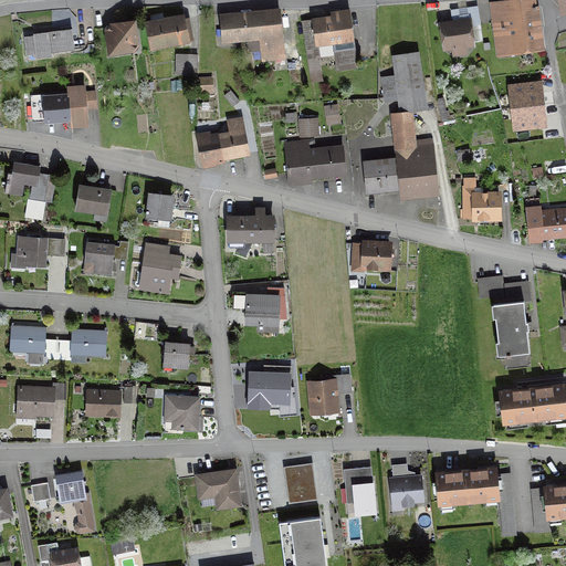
[(513,51),(540,48),(535,8),(524,9),(522,0),(514,0),(506,1),(507,11),(502,14),(503,21),(492,22),(496,56),(513,54),(513,51)]
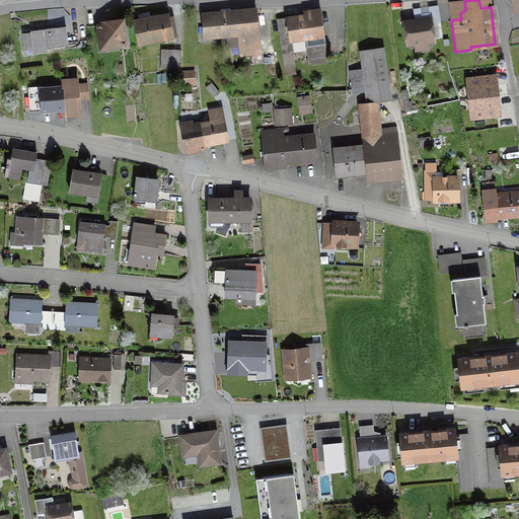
[(327,62),(326,56),(319,10),(311,11),(311,15),(304,16),(304,15),(287,17),(288,18),(278,20),(286,76),(295,74),(291,49),(305,47),(308,65),(327,62)]
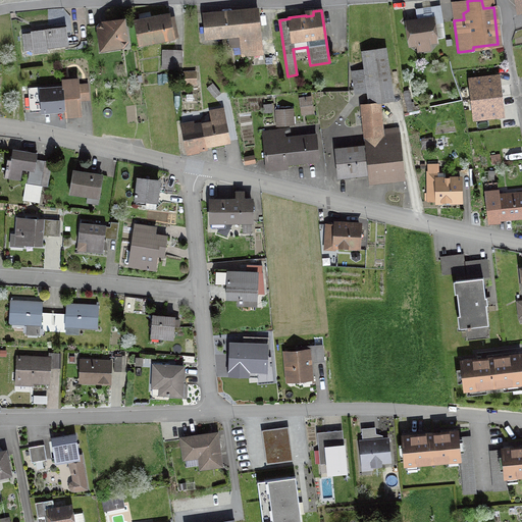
[(216,12),(202,13),(204,41),(205,41),(205,37),(228,35),(229,48),(240,47),(241,56),(261,55),(257,12),(216,16),(216,12)]
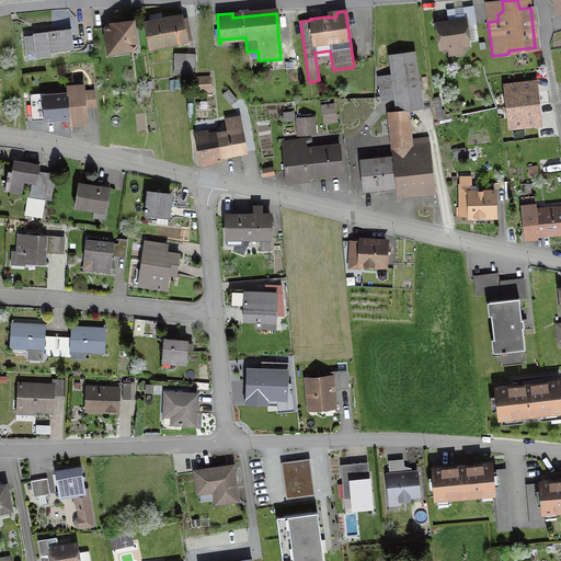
[(148,50),(186,43),(182,19),(173,21),(172,18),(142,23),(148,50)]
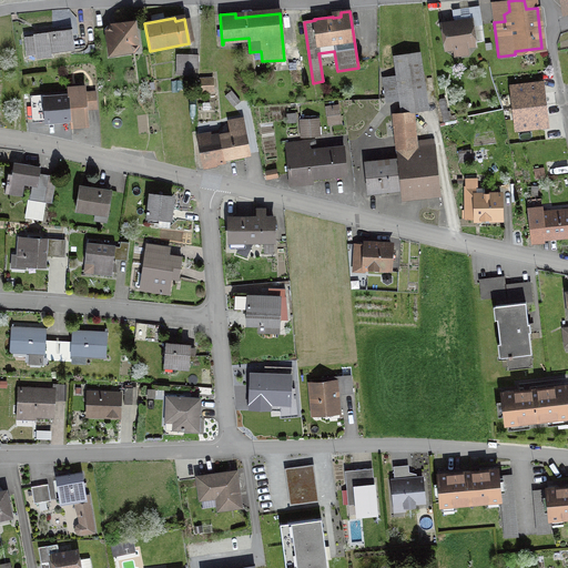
[(446,49),(473,44),(469,21),(442,26),(446,49)]
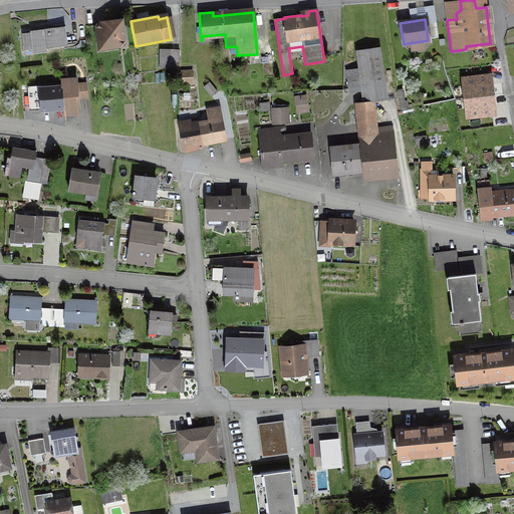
[(123,42),(120,21),(95,24),(98,41),(96,42),(96,45),(97,47),(100,49),(102,50),(105,50),(106,50),(106,48),(120,46),(123,42)]
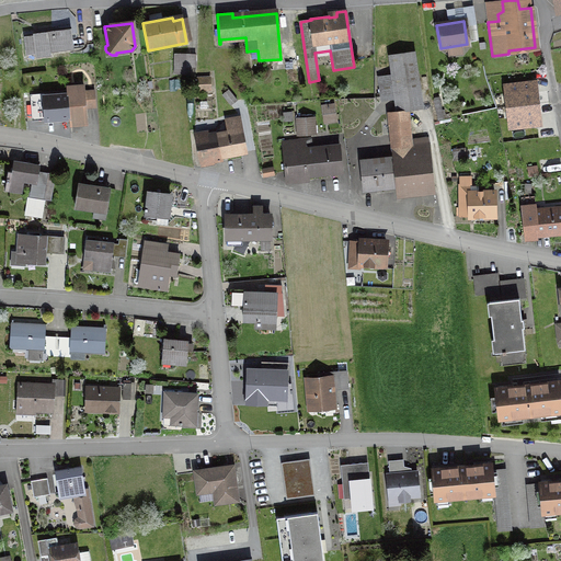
[(48,50),(69,47),(68,39),(71,39),(69,29),(38,32),(38,34),(24,36),(25,50),(34,49),(35,58),(49,56),(48,50)]
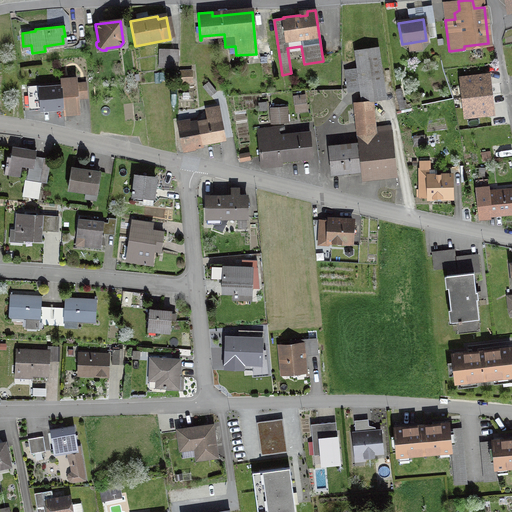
[(371,101),(383,100),(376,47),(356,50),(358,70),(345,71),(348,91),(361,89),(363,102),(354,103),(359,150),(348,151),(348,145),(328,147),(331,174),(395,167),(390,127),(374,128),(371,101)]
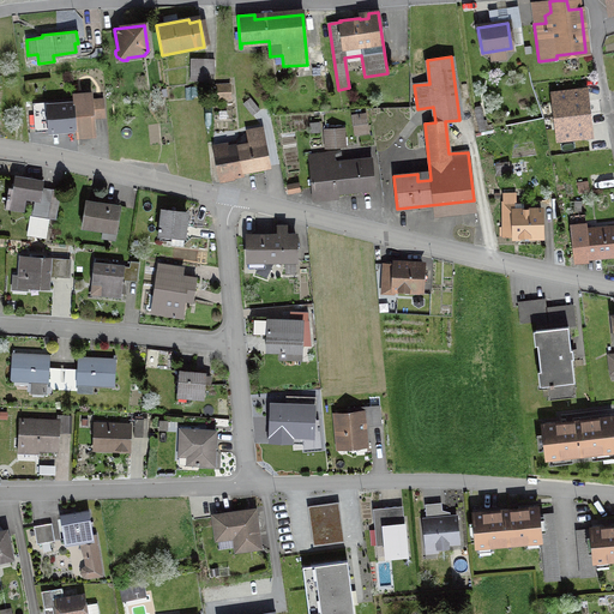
[(212,76),(212,60),(190,60),(190,80),(203,80),(203,76),(212,76)]
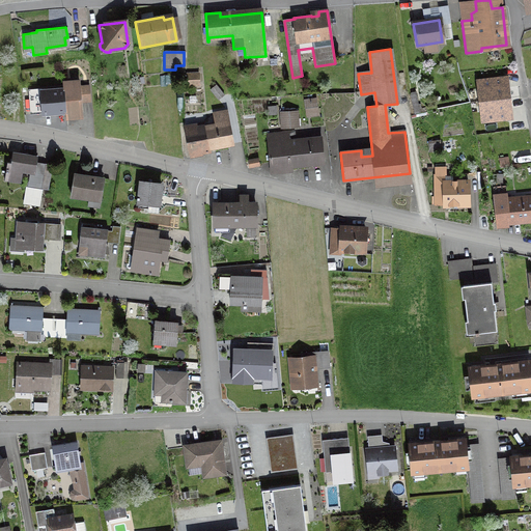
[(187,86),(198,85),(198,70),(186,70),(187,86)]
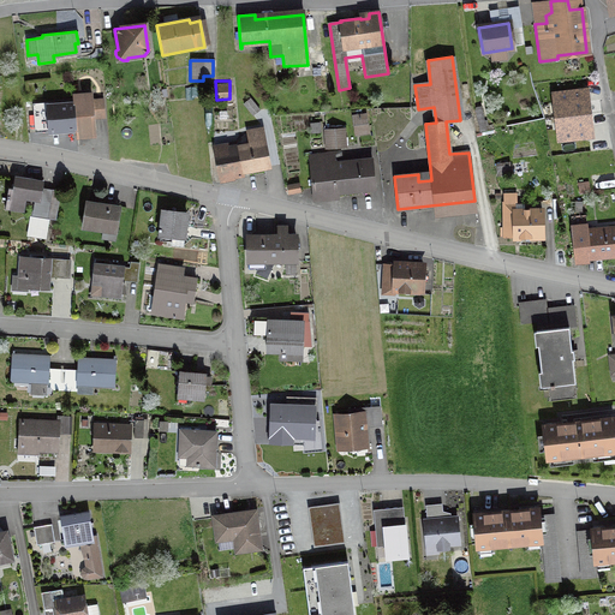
[(252,117),(258,111),(249,99),(243,105),(252,117)]
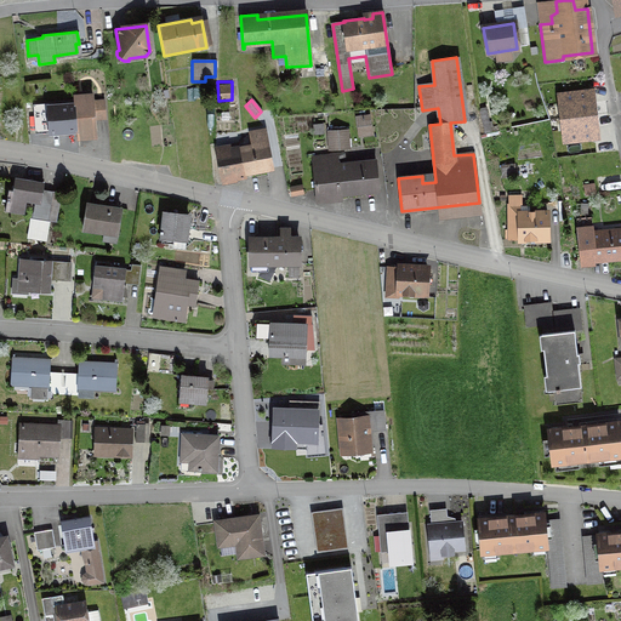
[(74,102),(74,106),(75,131),(77,138),(95,137),(93,120),(104,119),(103,101),(92,102),(92,101),(74,102)]
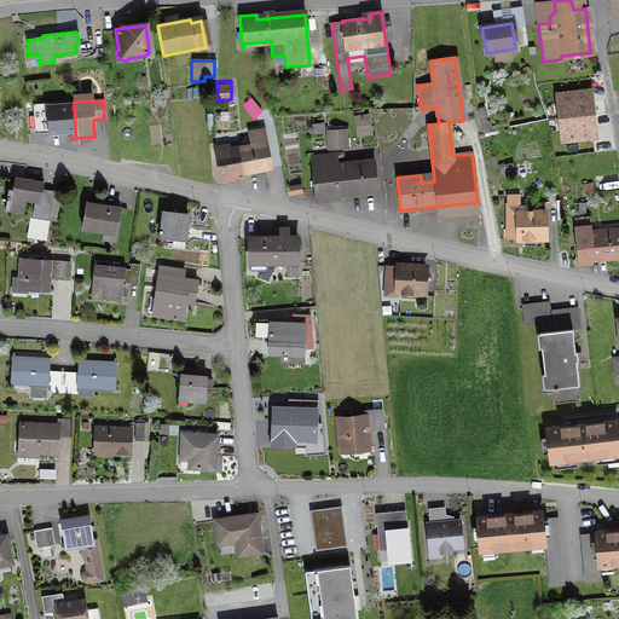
[(75,131),(74,105),(48,108),(50,133),(75,131)]
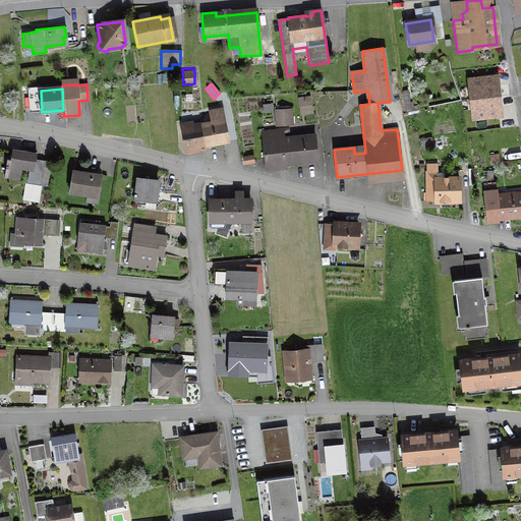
[(300,114),(311,113),(308,98),(298,99),(300,114)]
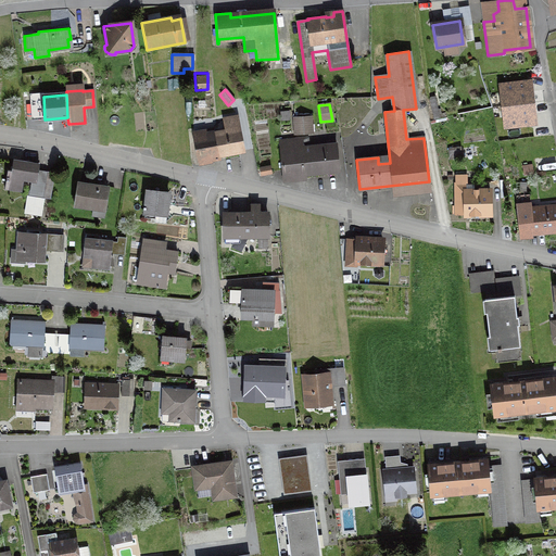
[(225,124),(227,133),(226,134),(218,135),(193,139),(199,165),(211,163),(210,158),(219,155),(222,155),(241,151),(238,130),(240,130),(238,118),(225,121),(225,124)]
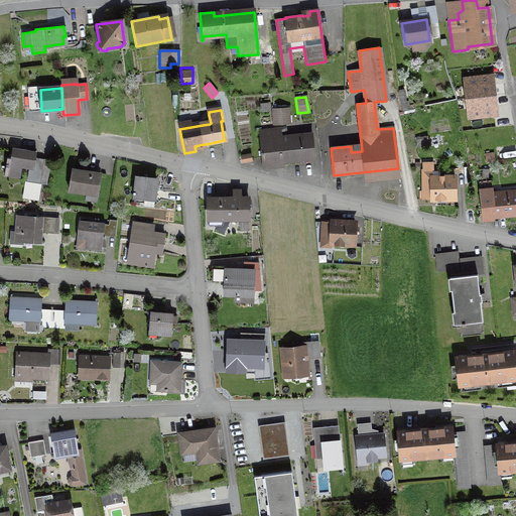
[(274,124),(288,123),(287,110),(273,110),(274,124)]
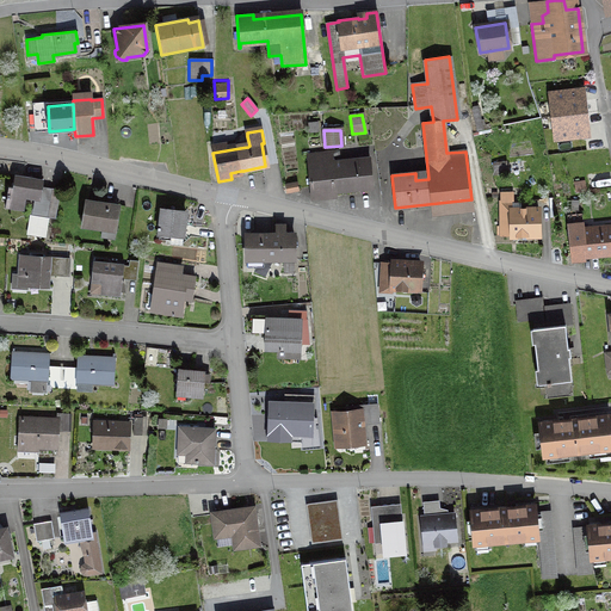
[(333,164),(332,153),(307,155),(310,191),(371,185),(369,160),(333,164)]
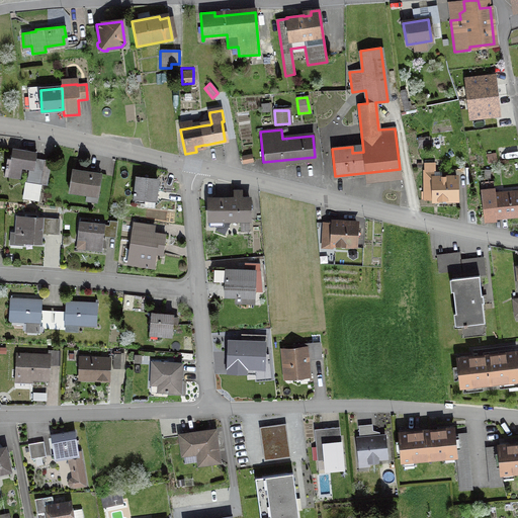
[(418,149),(429,147),(428,140),(418,141),(418,149)]
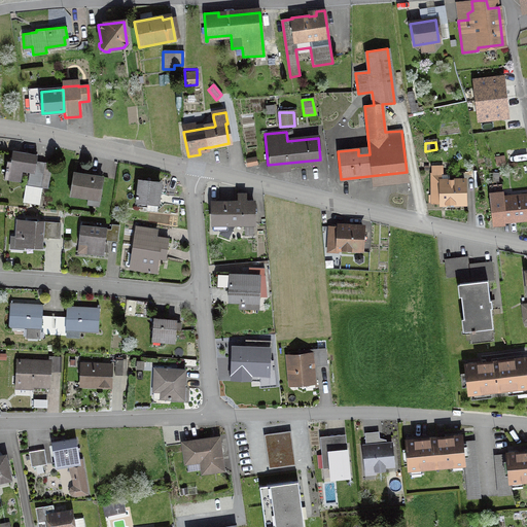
[(35,163),(37,155),(12,151),(10,163),(6,162),(4,179),(20,181),(22,172),(33,174),(33,176),(34,178),(36,178),(40,179),(39,187),(45,188),(47,177),(41,176),(43,165),(35,163)]
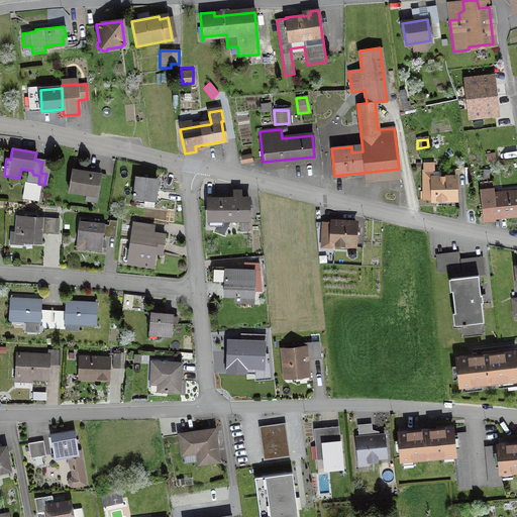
[(423,200),(455,199),(455,179),(432,179),(431,167),(423,167),(423,200)]
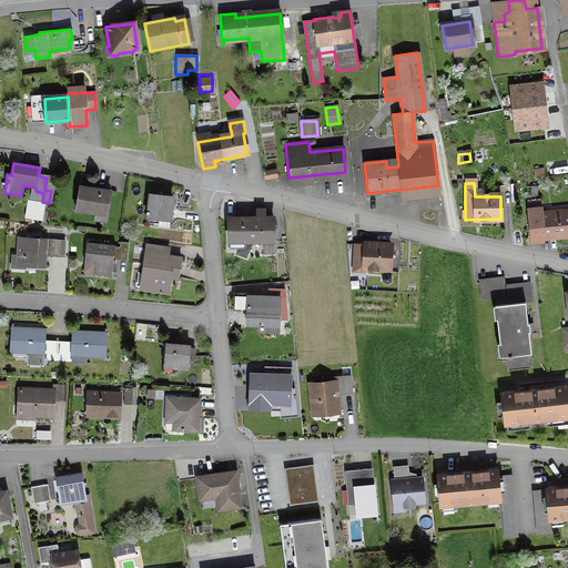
[(107,214),(110,192),(79,188),(75,209),(107,214)]
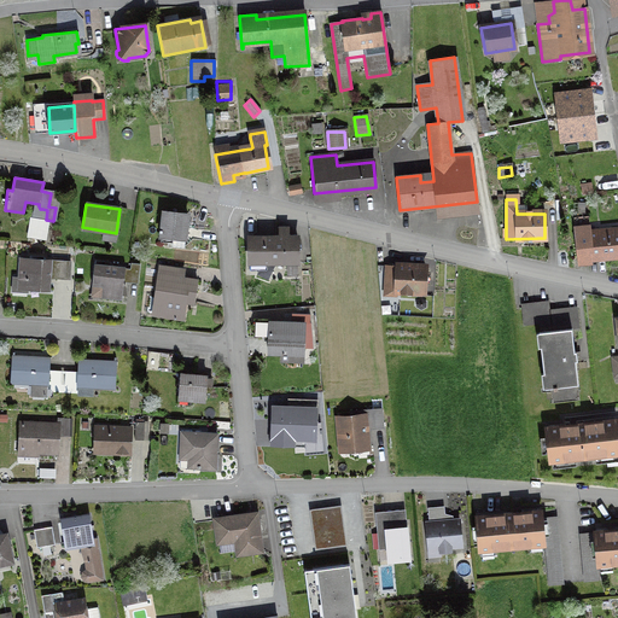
[(170,246),(184,248),(187,215),(162,213),(161,231),(159,231),(158,233),(161,233),(159,242),(172,243),(170,246)]
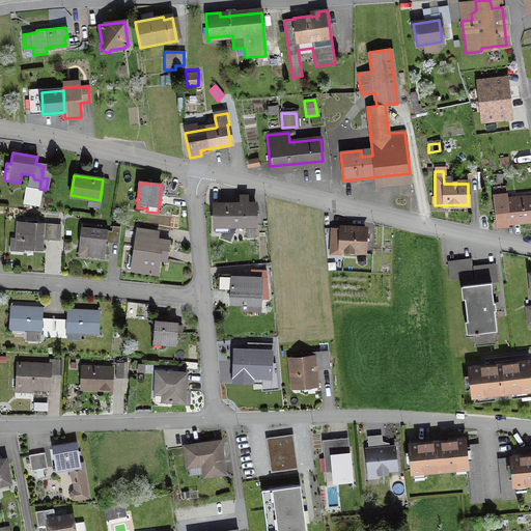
[(494,197),(496,223),(530,219),(530,199),(506,202),(505,195),(502,196),(502,194),(496,195),(496,196),(494,197)]
